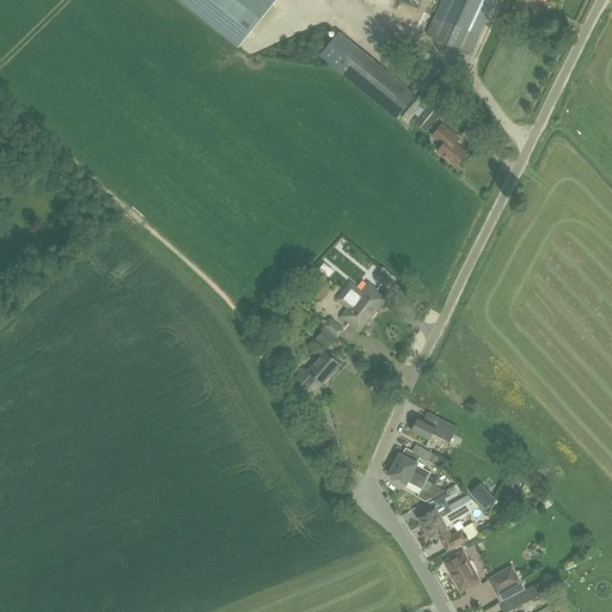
[(182,0),(238,46),(274,0),(182,0)]
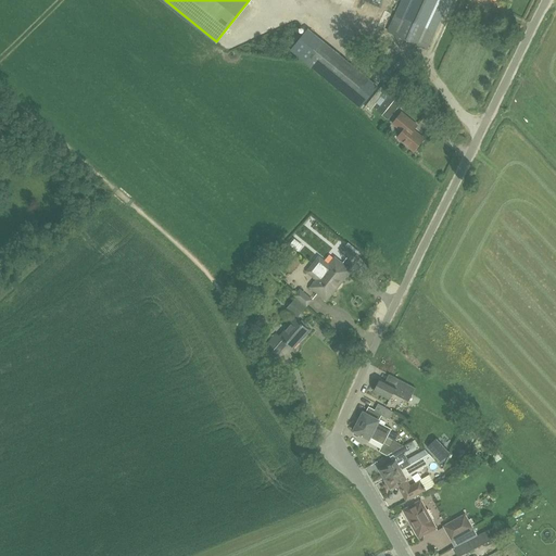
[(401,0),(387,32),(426,50),(449,0),(401,0)]
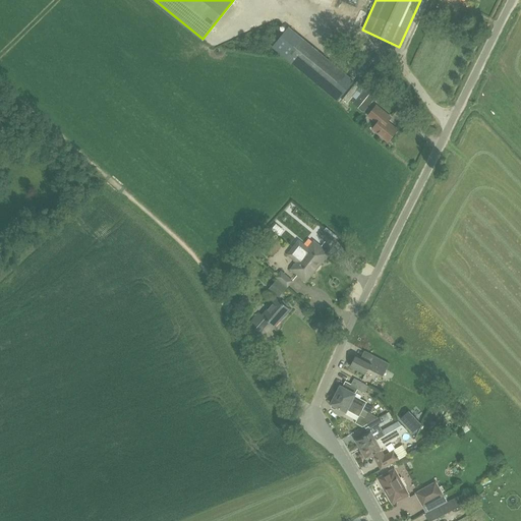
[(302,40),(286,59),(329,94),(345,74),(302,40)]
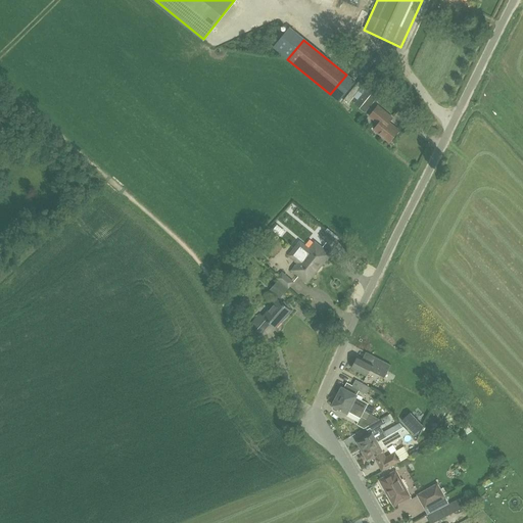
[(368,87),(364,92),(358,100),(354,103),(365,111),(375,99),(376,99),(379,96),(378,95),(376,93),(374,93),(368,87)]
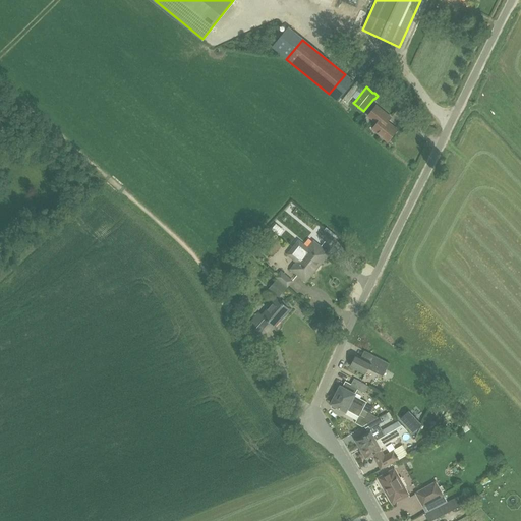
[(391,117),(377,106),(367,116),(377,123),(372,129),(388,141),(396,131),(390,125),(391,124),(387,121),(391,117)]
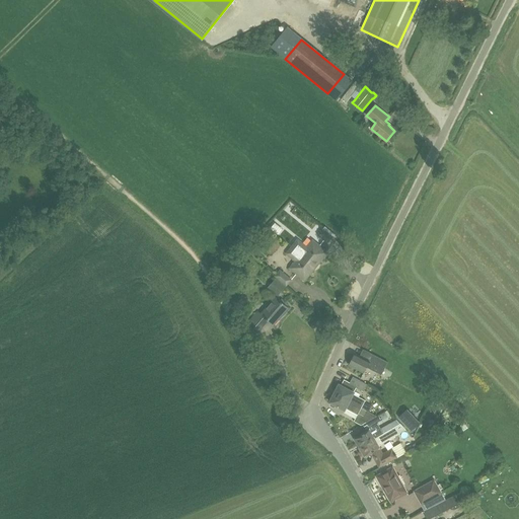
[(270,228),(278,235),(283,230),(275,223),(270,228)]
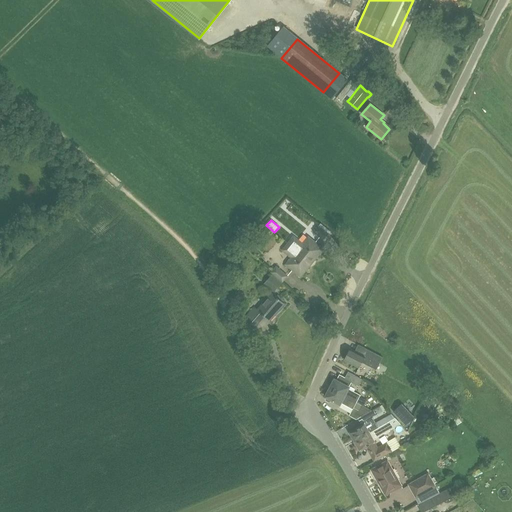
[(314,231),(325,240),(329,235),(318,226),(314,231)]
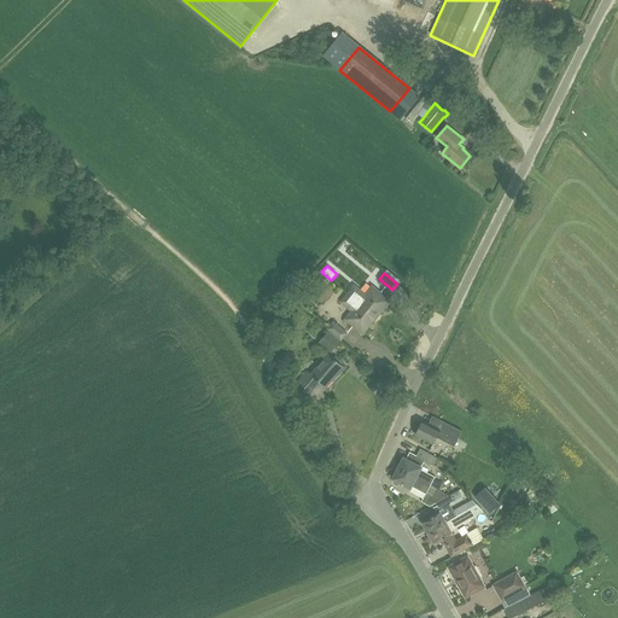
[(355,286),(348,295),(377,318),(390,301),(373,286),(366,296),(355,286)]
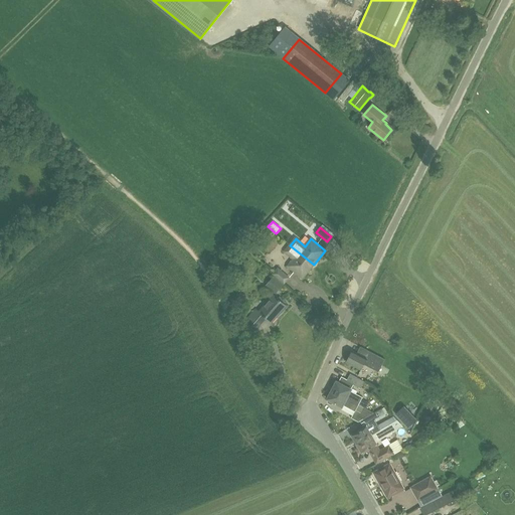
[(314,265),(290,245),(285,251),(294,260),(288,267),(303,279),(314,265)]
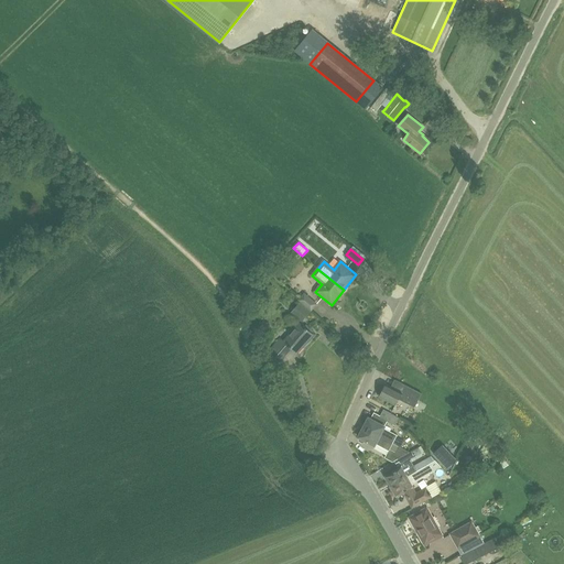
[(316,304),(304,294),(299,300),(311,311),(316,304)]
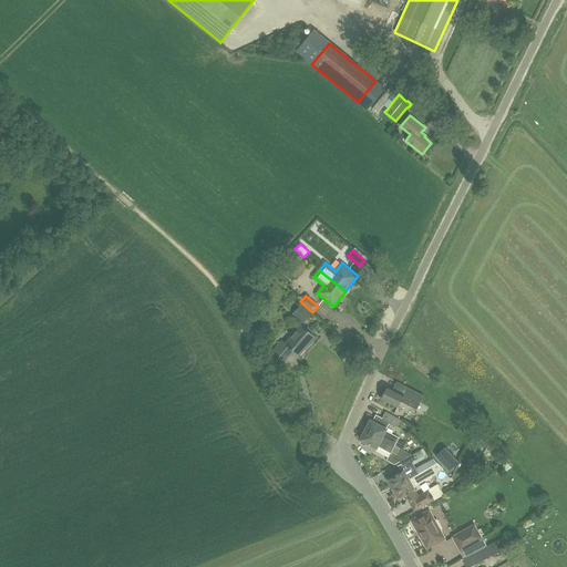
[(311,312),(301,303),(292,315),(302,323),(311,312)]
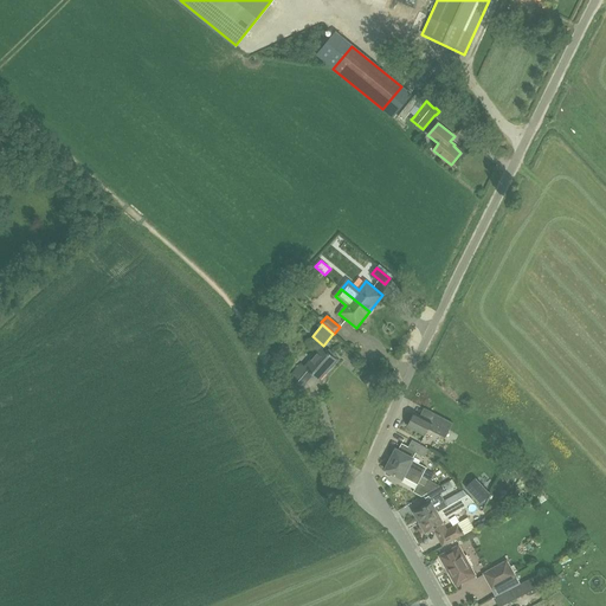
[(305,367),(302,363),(290,378),(302,387),(313,374),(320,380),(336,359),(321,347),(305,367)]
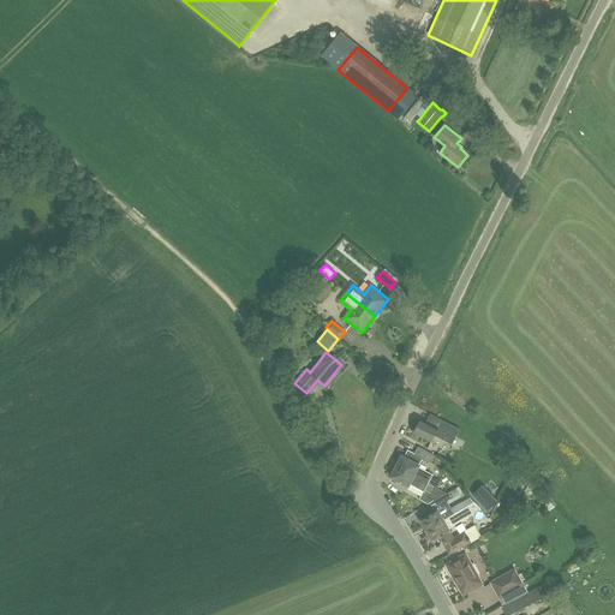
[(423,437),(455,454),(463,440),(469,443),(475,433),(436,412),(423,437)]
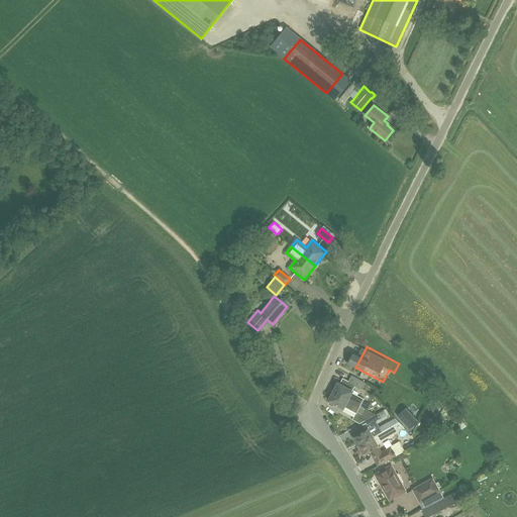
[(366,384),(352,376),(349,382),(348,384),(354,387),(363,391),(366,384)]
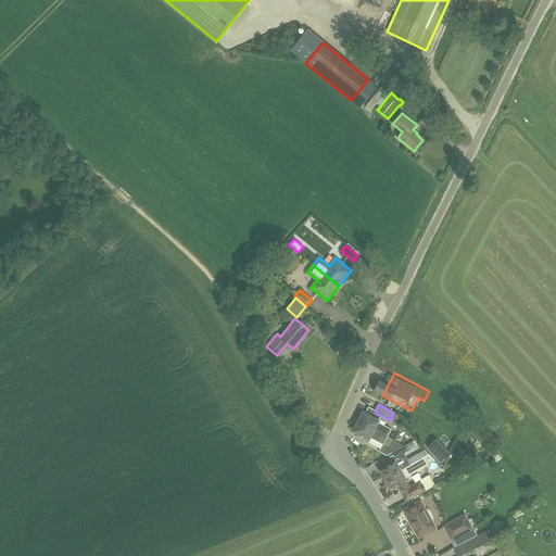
[(363,412),(358,421),(387,437),(391,429),(387,427),(378,422),(379,420),(381,416),(375,413),(376,411),(368,406),(365,413),(363,412)]
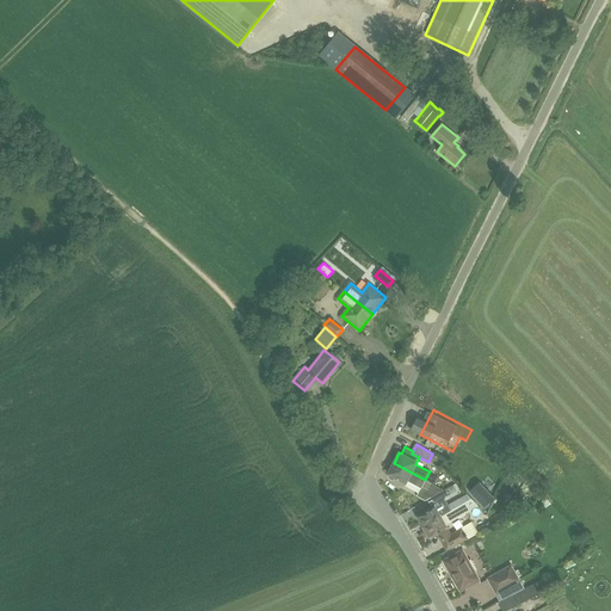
[(425,480),(394,463),(388,474),(389,475),(389,476),(389,479),(393,480),(394,480),(395,477),(406,483),(407,481),(421,488),(425,480)]
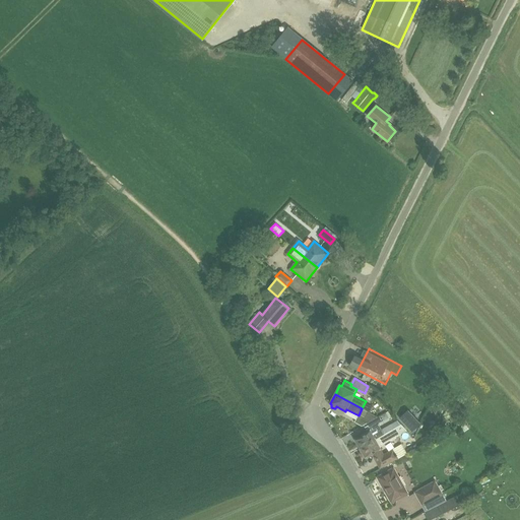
[(420,424),(407,410),(399,418),(411,432),(420,424)]
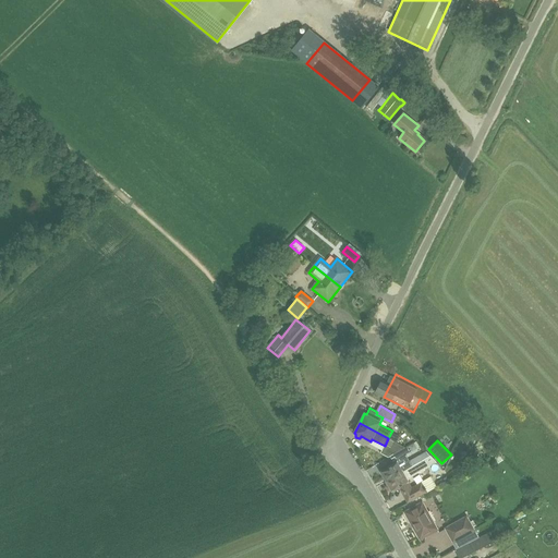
[(389,457),(404,448),(393,441),(389,449),(385,446),(380,453),(388,458),(389,457)]
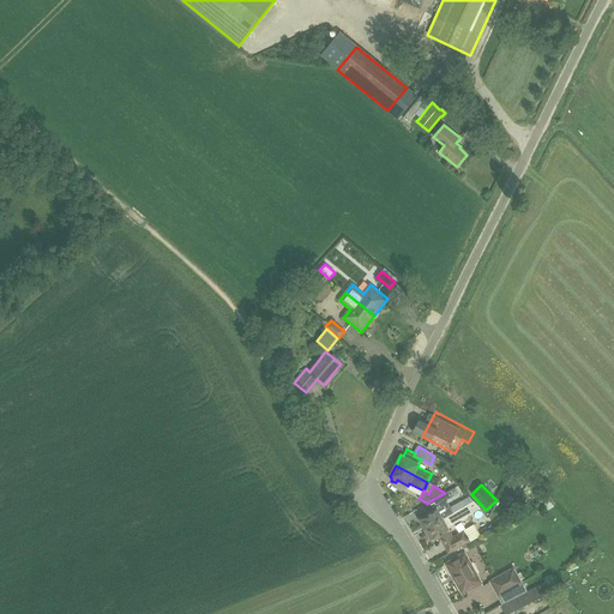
[(445,493),(428,503),(432,509),(446,500),(451,498),(447,492),(445,493)]
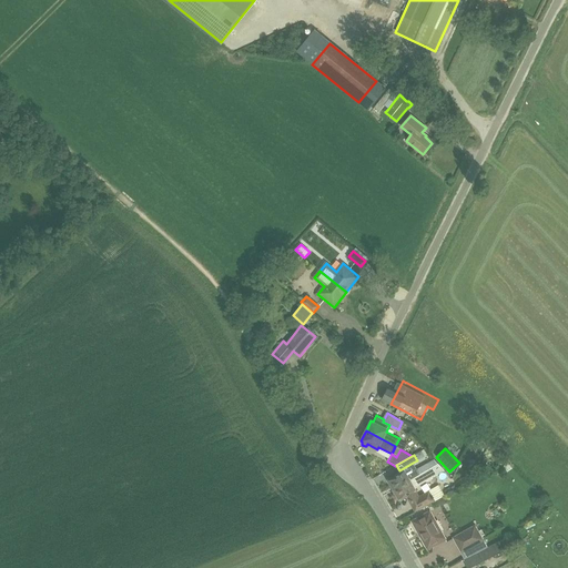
[(392,478),(389,478),(388,479),(394,489),(419,475),(416,468),(413,463),(399,470),(401,473),(392,478)]
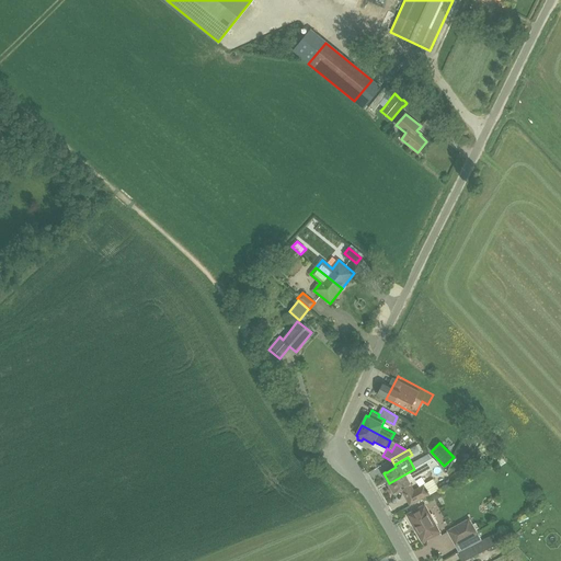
[(502,457),(495,461),(499,467),(505,462),(502,457)]
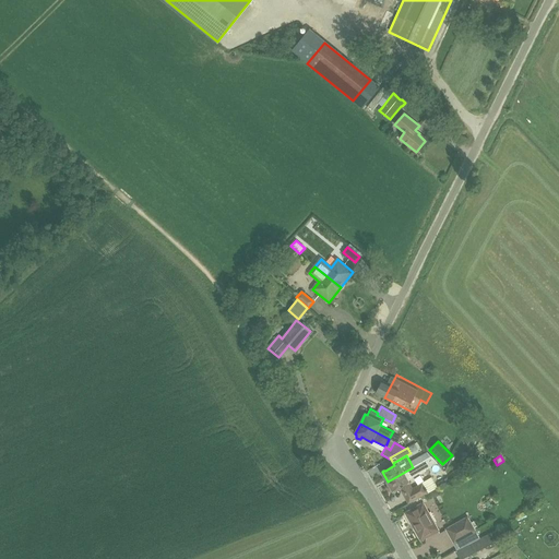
[(388,482),(389,484),(387,485),(385,487),(388,491),(391,491),(392,490),(392,491),(399,487),(408,503),(427,494),(428,494),(438,488),(432,477),(421,483),(423,484),(413,489),(406,477),(409,475),(411,477),(429,467),(426,460),(413,467),(388,482)]
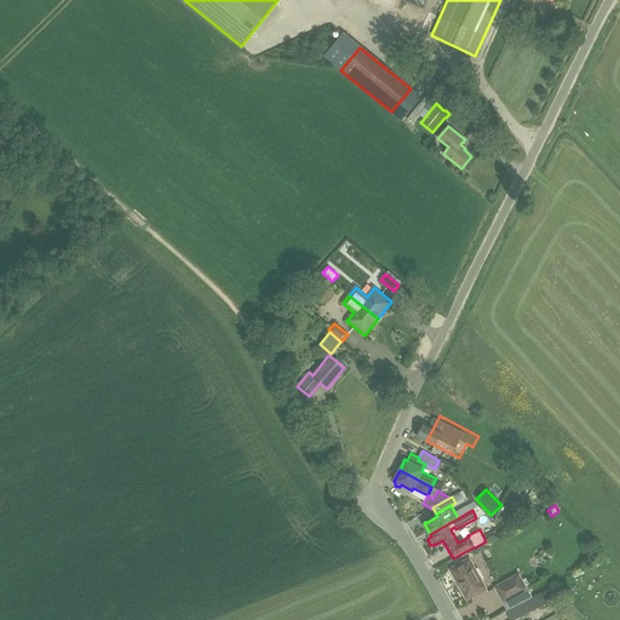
[(481,579),(477,580),(474,573),(476,572),(469,560),(451,569),(452,572),(451,573),(455,580),(457,580),(458,580),(460,585),(459,586),(466,598),(486,587),(481,579)]
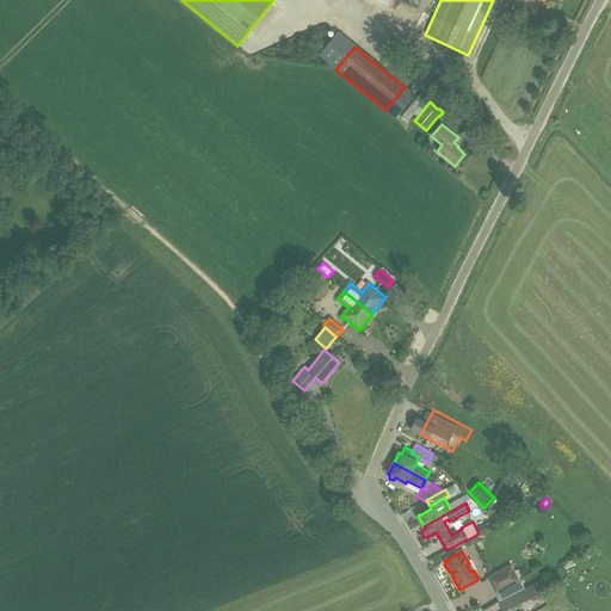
[(511,566),(488,579),(497,593),(519,581),(511,566)]
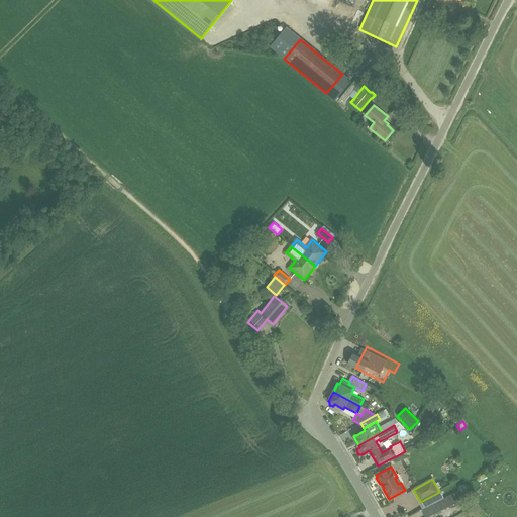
[(454,493),(425,508),(429,516),(458,502),(454,493)]
